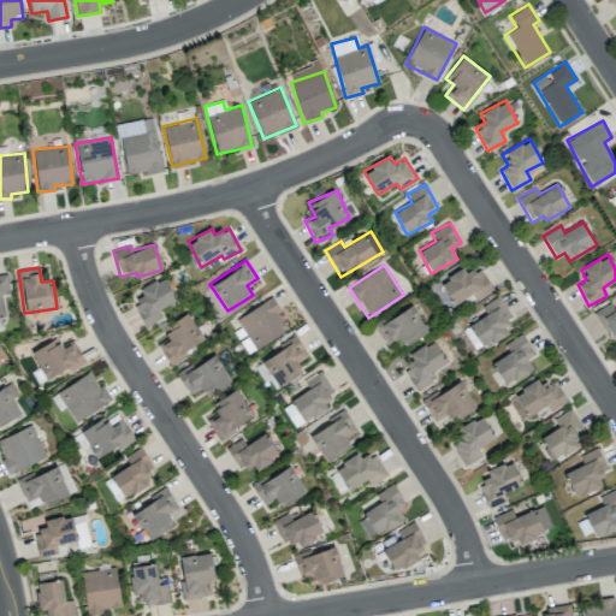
[(439,283),(454,304),(471,292),(477,301),(493,289),(478,267),(468,273),(463,267),(439,283)]
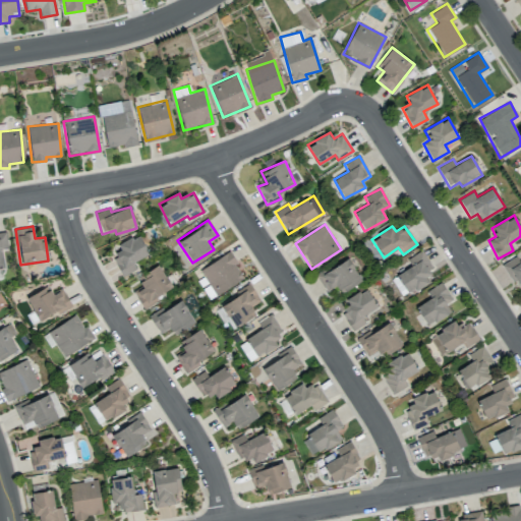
[(136,269),(132,262),(149,253),(138,234),(117,245),(121,252),(112,256),(122,276),(136,269)]
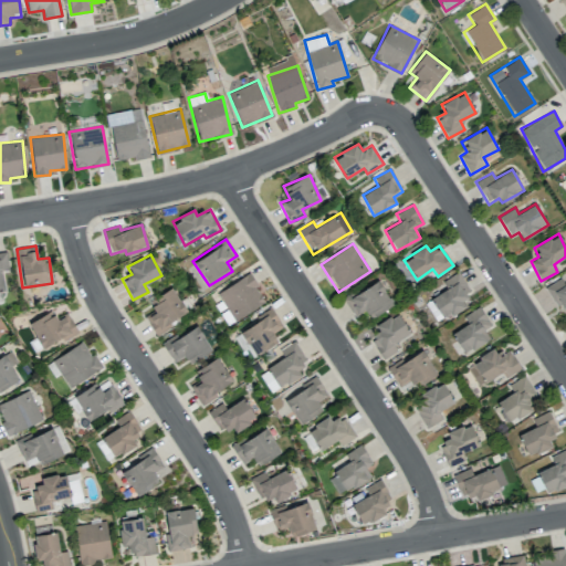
[(442,281),(447,290),(425,302),(436,322),(443,316),(446,320),(465,307),(461,300),(471,293),(459,272),(442,281)]
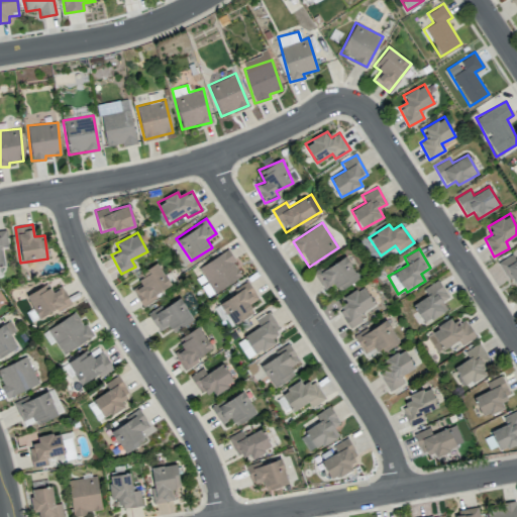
[(196,278),(208,297),(242,275),(226,249),(198,268),(202,274),(196,278)]
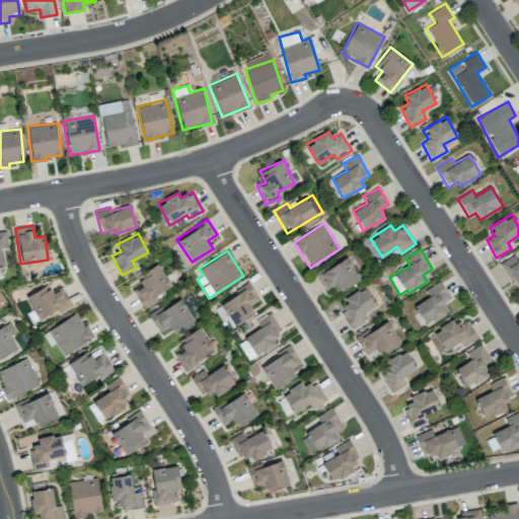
[(518,260),(518,261),(514,254),(500,263),(514,287),(518,284),(518,260)]
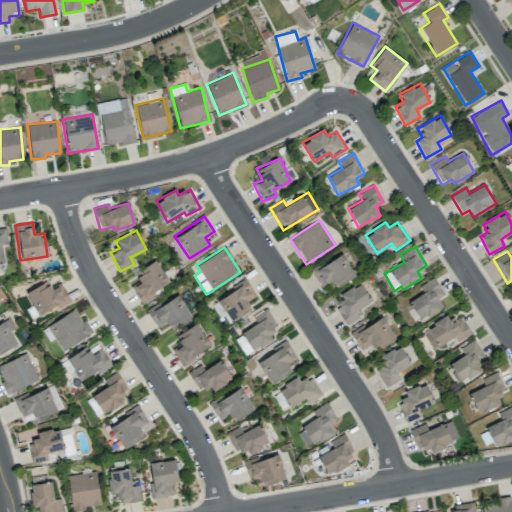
[(335,288),(355,276),(341,252),(311,270),(320,287),(331,280),(335,288)]
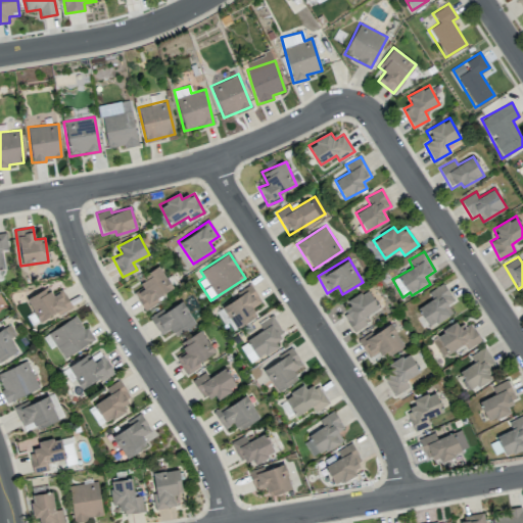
[(145,311),(158,301),(156,298),(173,287),(158,267),(138,280),(142,286),(133,293),(145,311)]
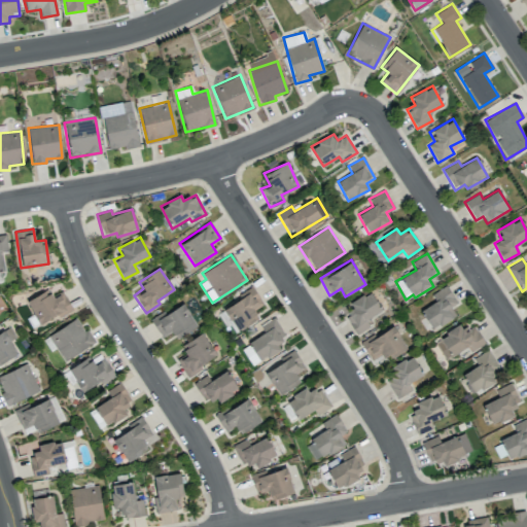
[(430,294),(434,301),(420,310),(432,329),(453,316),(448,308),(457,303),(446,285),(430,294)]
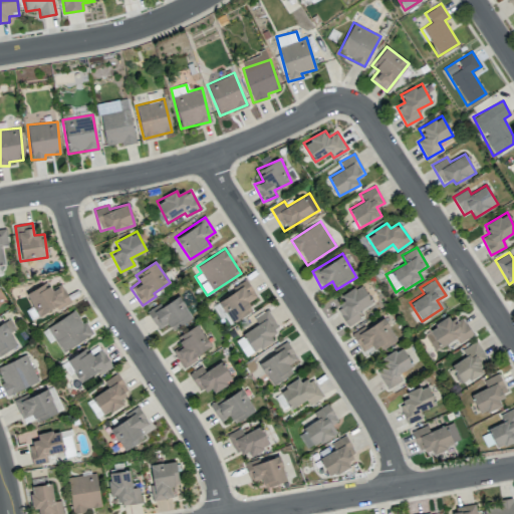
[(231,321),(252,309),(248,301),(256,297),(246,279),(232,287),(235,291),(219,300),(231,321)]
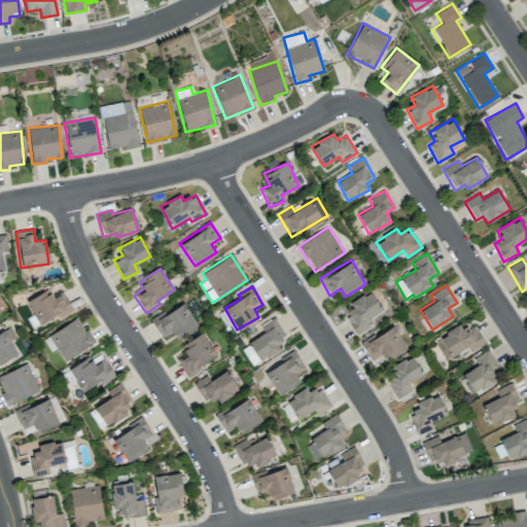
[(38,324),(58,315),(59,316),(72,310),(64,292),(50,299),(46,290),(26,300),(38,324)]
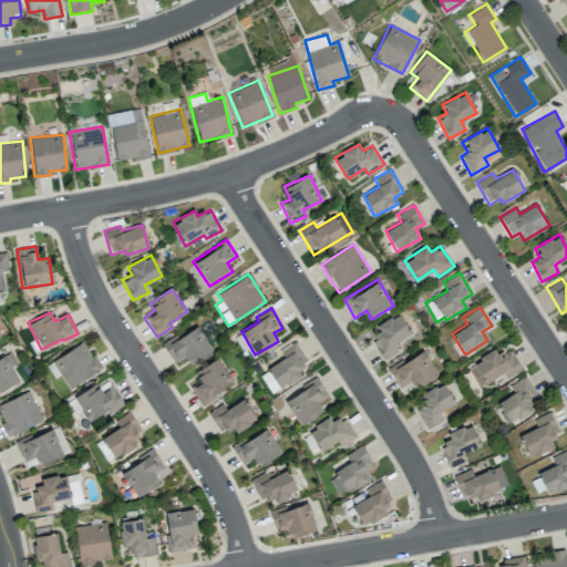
[(398,352),(393,342),(410,334),(400,313),(375,325),(380,334),(372,339),(381,360),(398,352)]
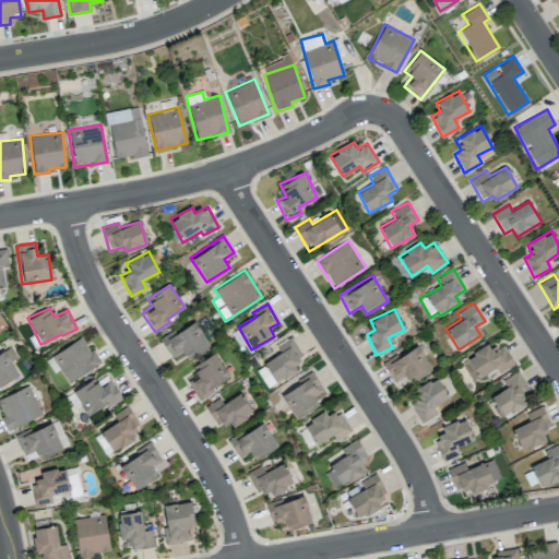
[(161,340),(171,357),(182,351),(187,359),(209,346),(194,320),(161,340)]
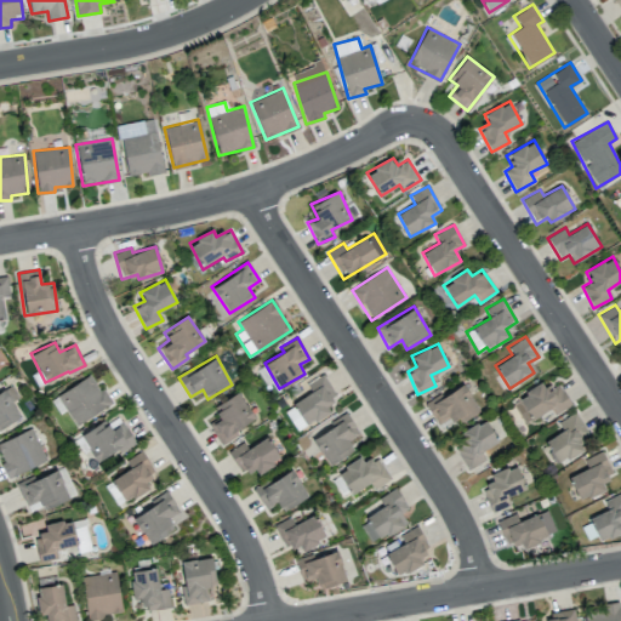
[(75,426),(110,404),(91,374),(56,396),(75,426)]
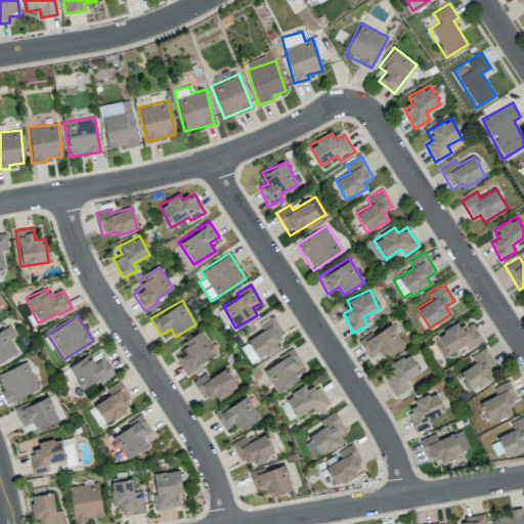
[(259,323),(263,331),(248,339),(258,358),(279,347),(275,340),(284,335),(273,315),(259,323)]
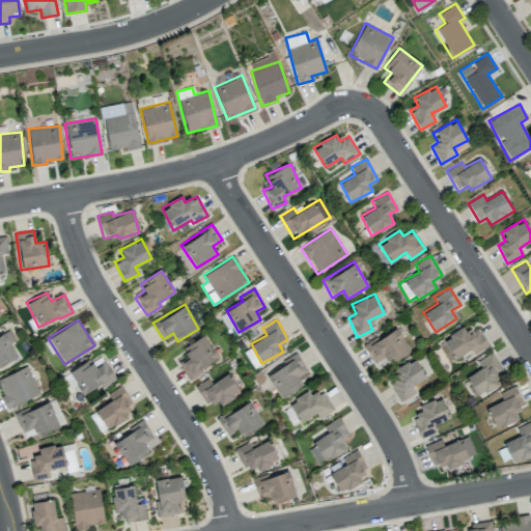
[(0,366),(18,355),(9,343),(17,339),(8,327),(0,332),(0,366)]
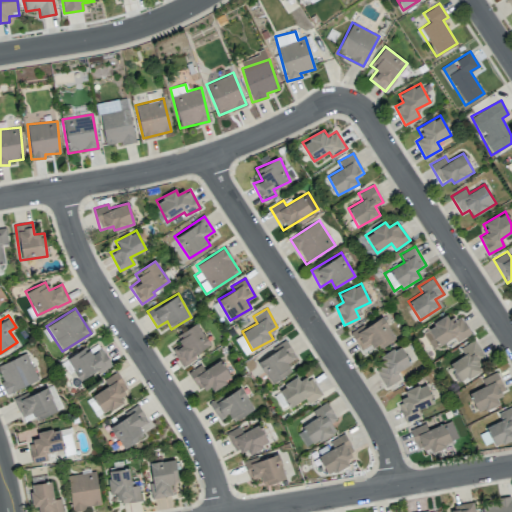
[(375,351),(396,338),(381,315),(351,334),(361,349),(370,343),(375,351)]
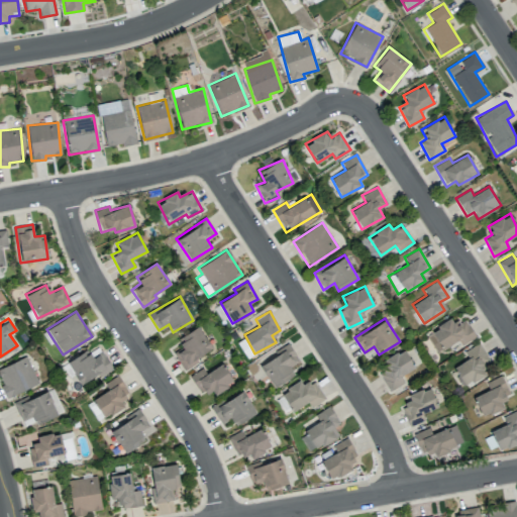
[(461,345),(476,336),(464,318),(454,324),(450,318),(430,330),(442,349),(457,340),(461,345)]
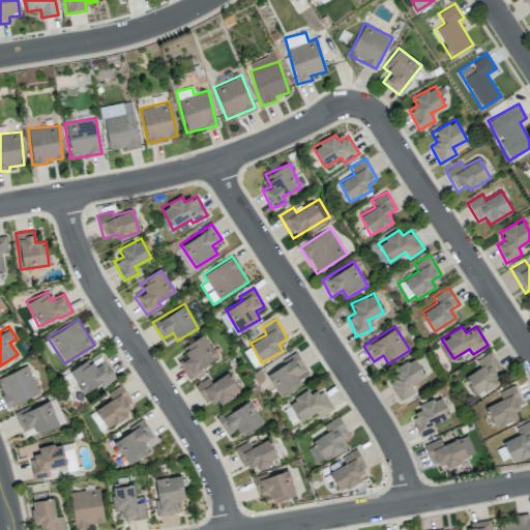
[(186,355),(177,361),(187,378),(218,358),(204,334),(182,347),(186,355)]
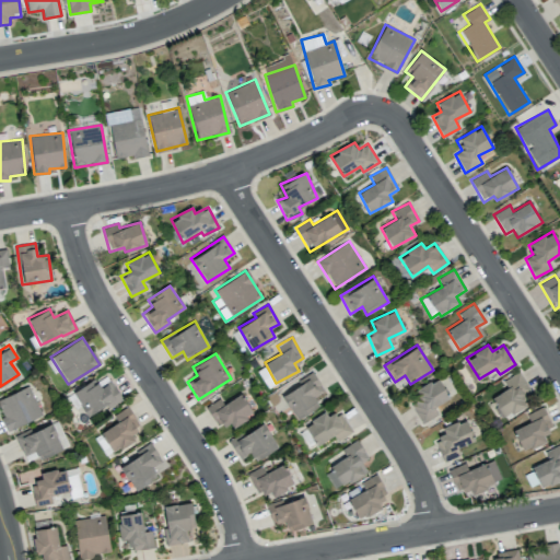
[(276,382),(263,366),(256,372),(269,387),(276,382)]
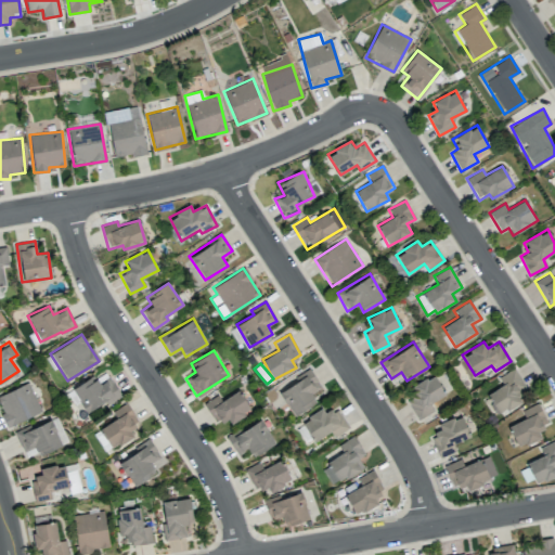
[(503,385),(486,395),(497,414),(521,401),(516,391),(525,387),(515,368),(499,376),(503,385)]
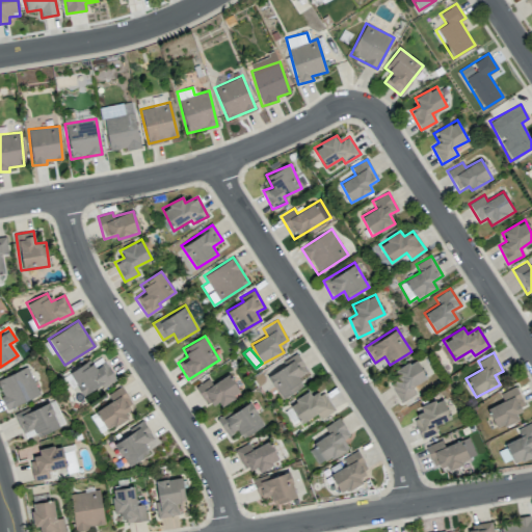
[(308,371),(298,354),(266,374),(282,399),(303,386),(298,376),(308,371)]
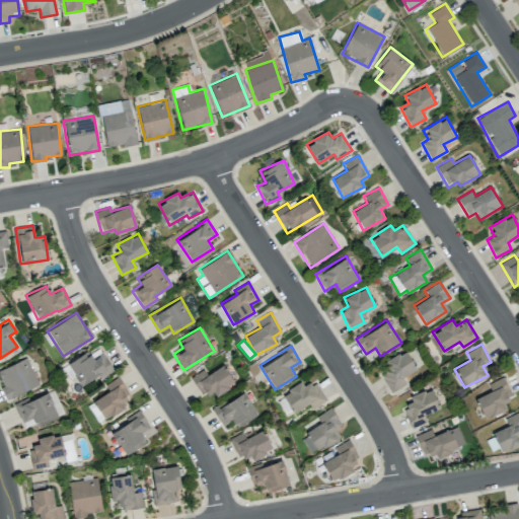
[(405,383),(401,377),(417,368),(405,350),(383,363),(387,370),(380,375),(390,392),(405,383)]
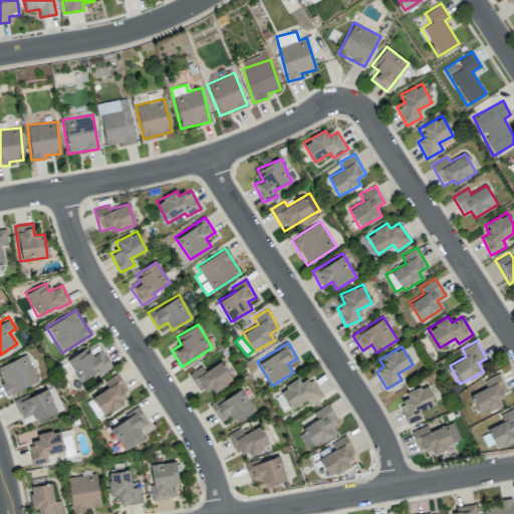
[(90,356),(85,348),(66,359),(80,383),(111,364),(101,349),(90,356)]
